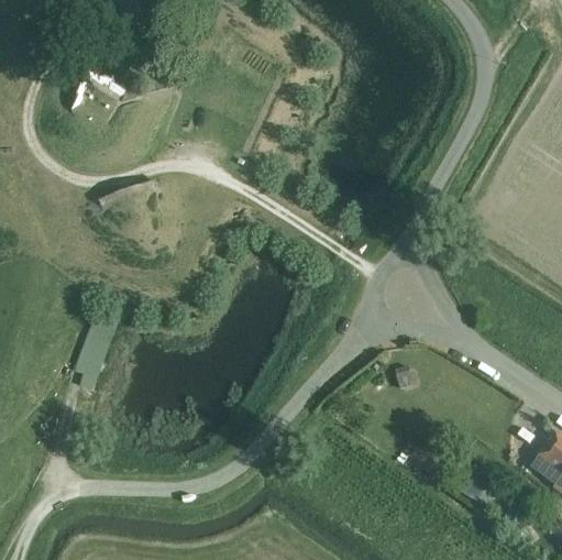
[(122,86),(90,70),(85,81),(65,73),(63,78),(81,87),(70,109),(111,130),(131,91),(133,92),(143,73),(143,55),(140,53),(122,86)]
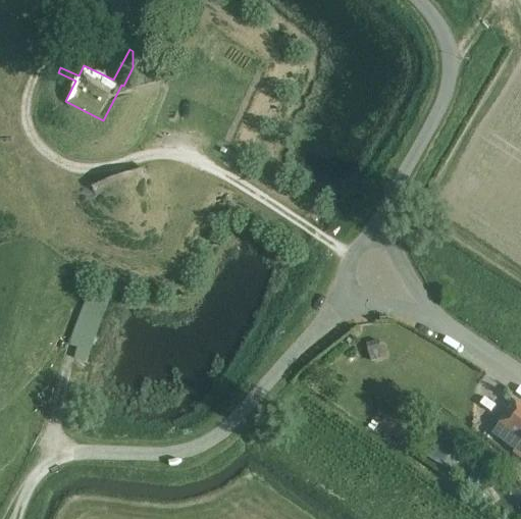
[(95,192),(107,192),(115,214),(143,205),(135,182),(145,174),(142,165),(92,183),(95,192)]
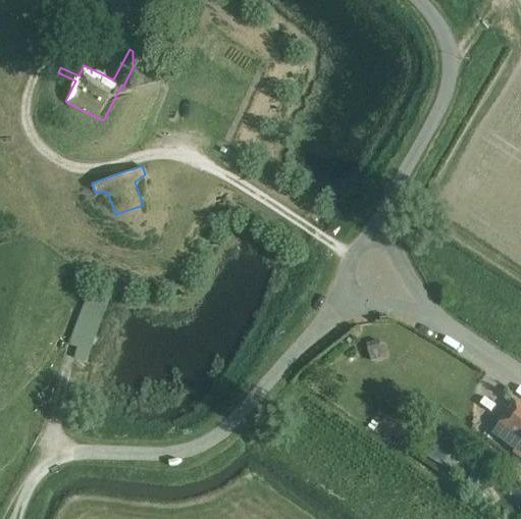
[(110,296),(88,289),(69,341),(77,344),(73,355),(87,360),(110,296)]
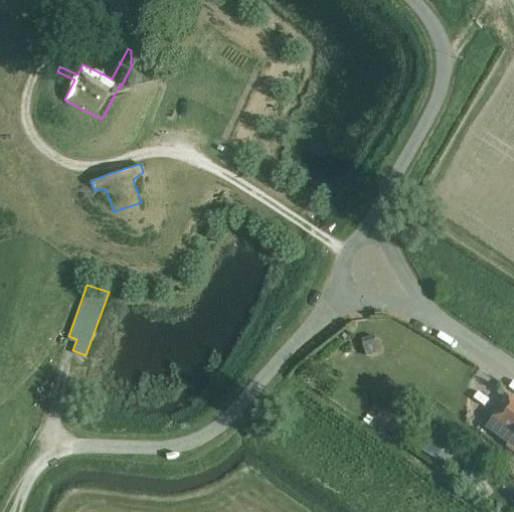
[(374,332),(361,335),(365,353),(378,350),(374,332)]
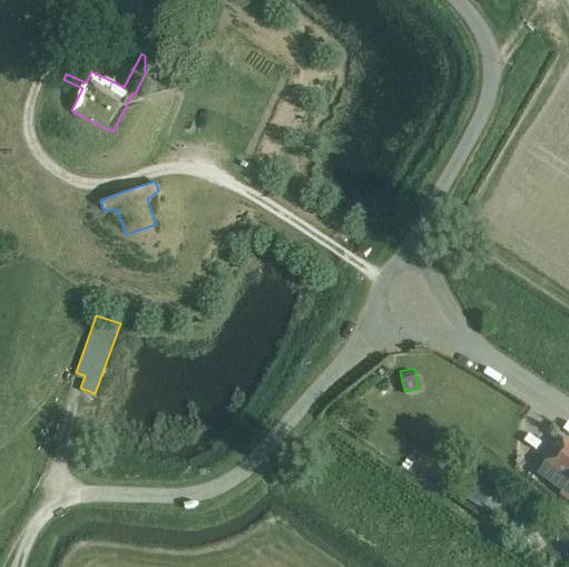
[(568,442),(565,439),(541,471),(565,489),(563,491),(568,495),(568,442)]
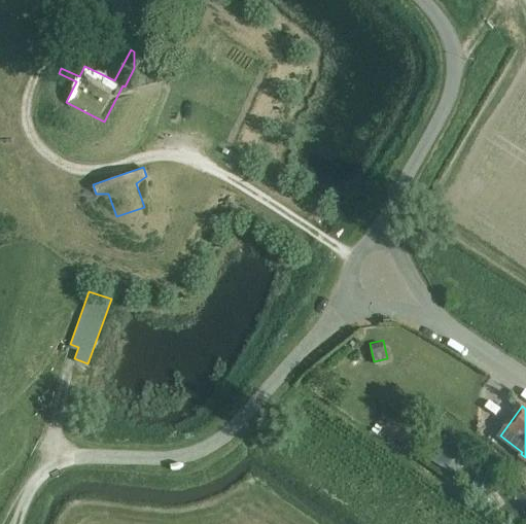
[(433,445),(426,455),(457,476),(464,465),(433,445)]
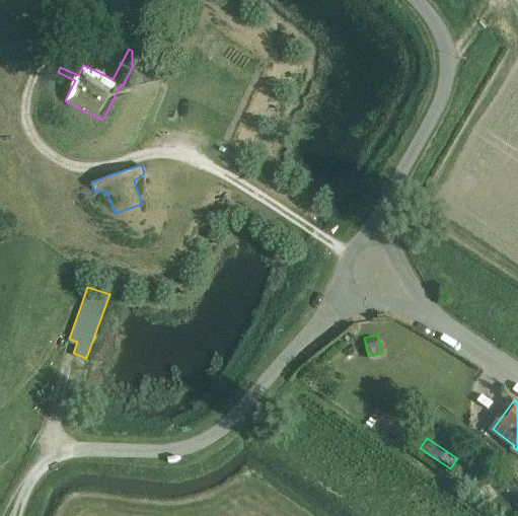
All buildings are outlined.
